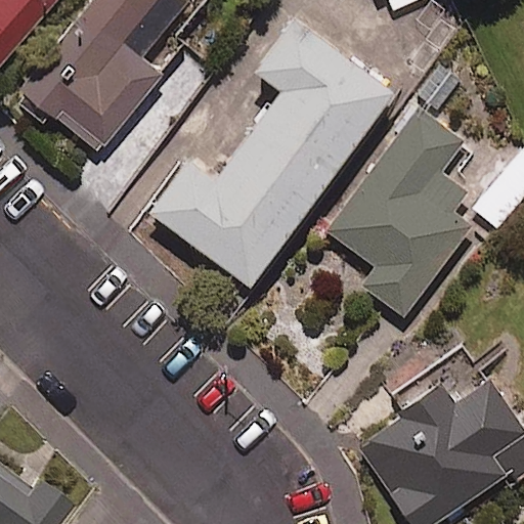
[(44,12),(54,0),(0,0),(0,37),(32,1),(44,12)]
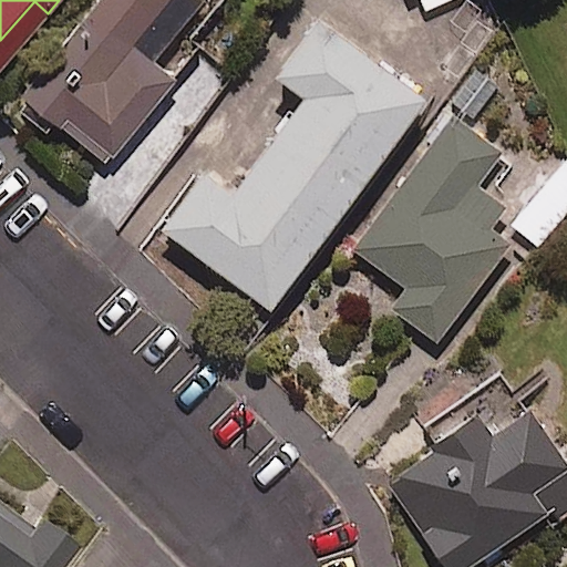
[(103,0),(14,112),(50,140),(57,131),(106,169),(175,83),(152,65),(204,0),(103,0)]
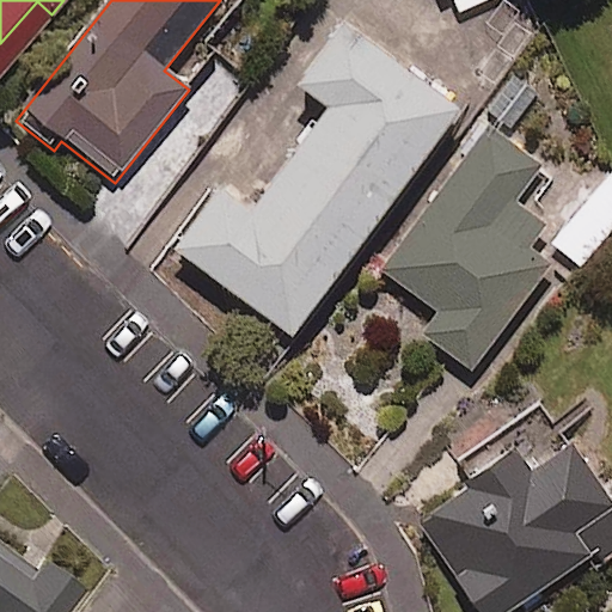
[(460,112),(342,25),(294,90),(324,112),(249,214),(218,190),(172,251),(292,341),(460,112)]
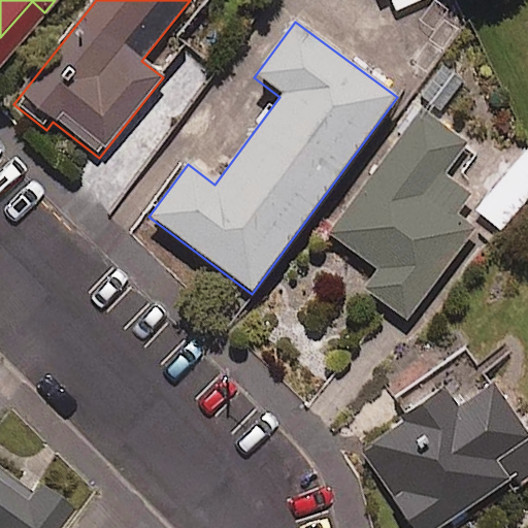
[(440,63),(416,92),(441,114),(466,86),(440,63)]
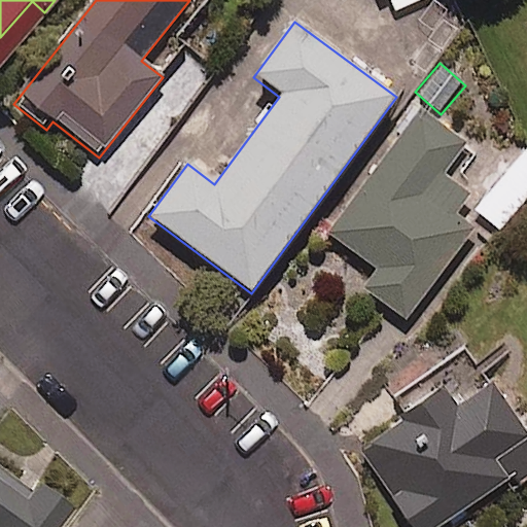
[(466,144),(419,109),(327,234),(375,269),(361,287),(407,320),(475,229),(454,214),(469,194),(444,175),(466,144)]
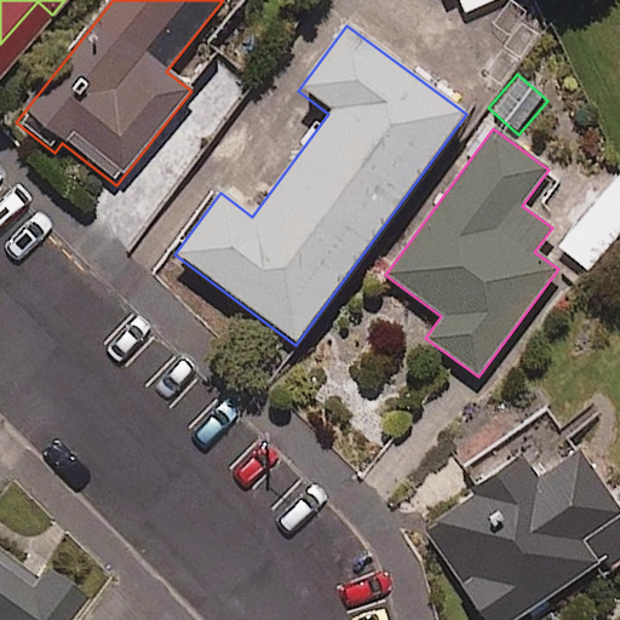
[(619,230),(619,184),(614,179),(558,247),(587,270),(619,230)]
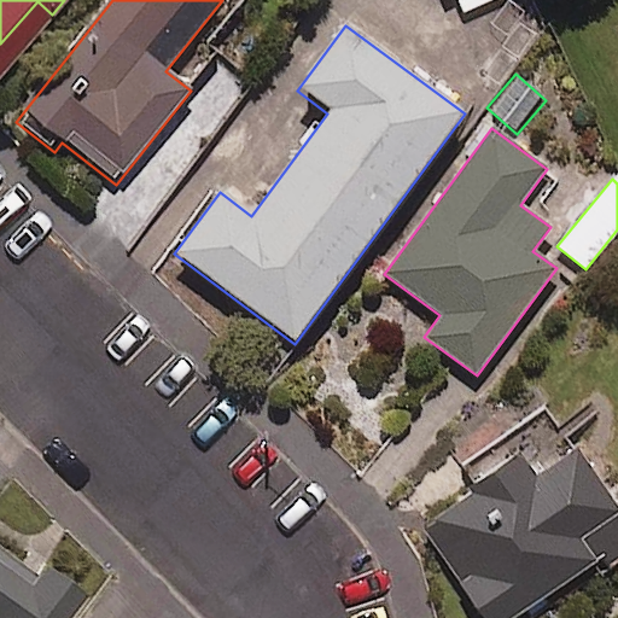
[(421,528),(481,617),(514,617),(602,561),(610,572),(617,565),(617,512),(576,449),(536,476),(525,459),(421,528)]
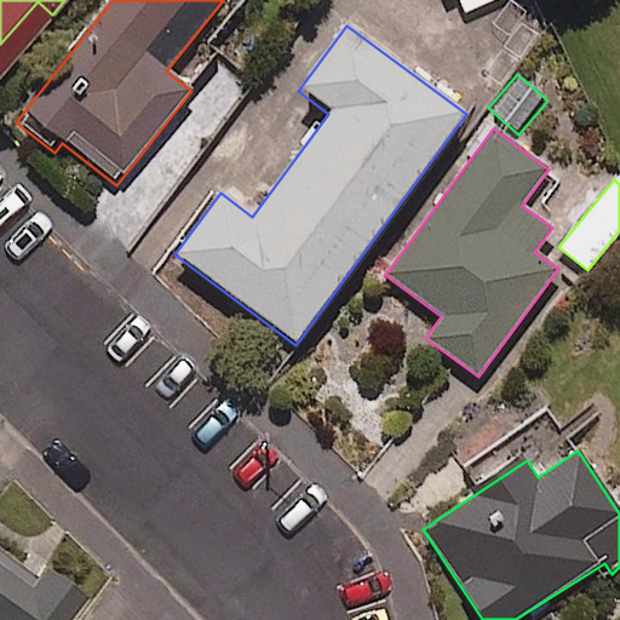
[(0,619),(72,619),(75,616),(0,561),(0,619)]
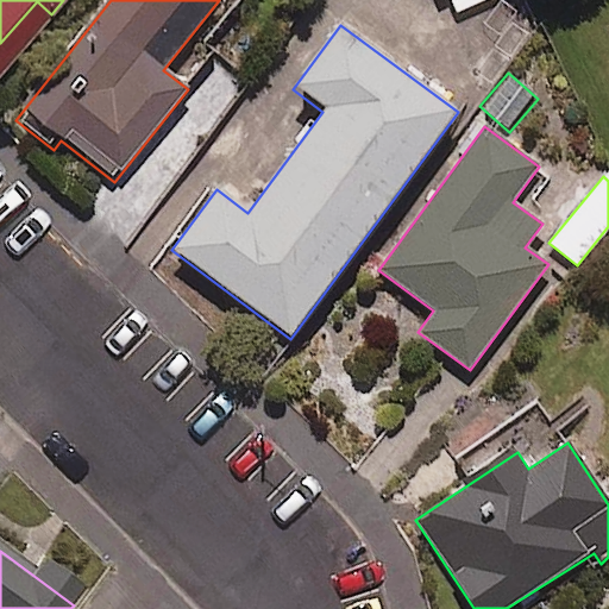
All buildings are outlined.
